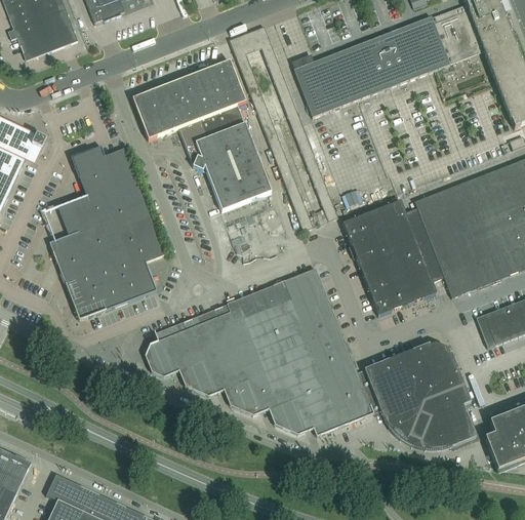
[(51,48),(77,38),(63,0),(2,0),(4,4),(5,4),(17,34),(10,37),(11,37),(17,35),(26,55),(50,46),(51,48)]
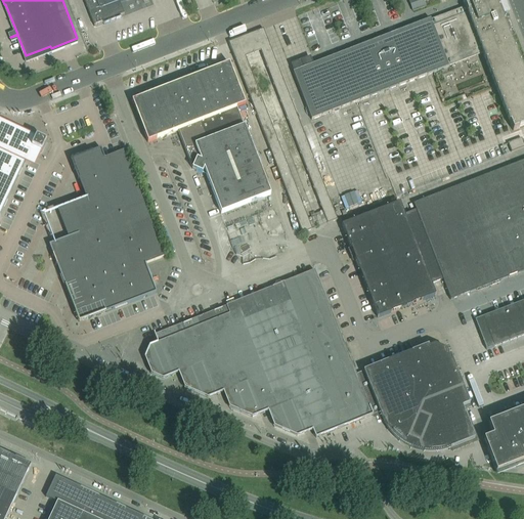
[(83,0),(91,22),(123,10),(119,0),(83,0)]
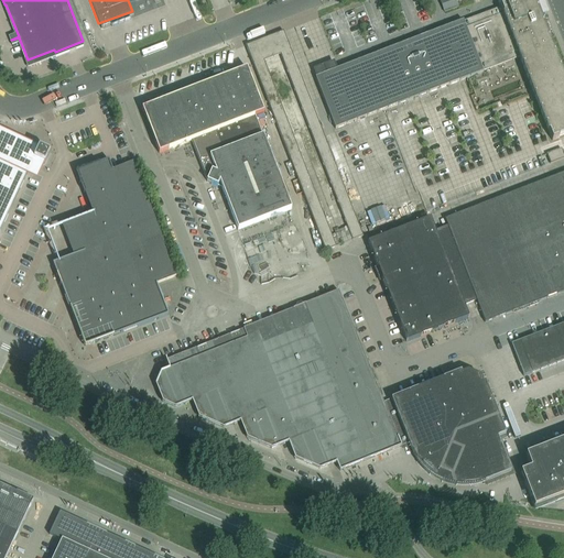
[(563,74),(534,0),(498,0),(499,3),(464,17),(315,74),(335,124),(483,67),(519,54),(548,129),(549,129),(552,137),(563,131),(563,74)]
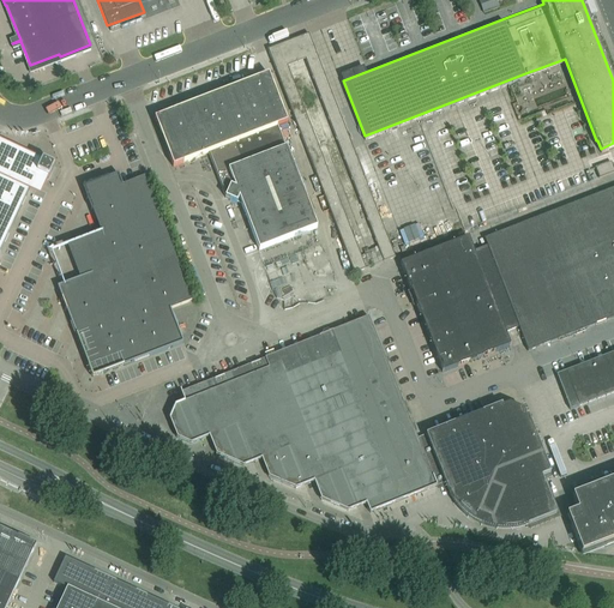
[(268,44),(294,114),(341,234),(354,268),(366,264),(287,61),(305,55),(374,234),(384,257),(395,252),(387,234),(308,30),(268,44)]
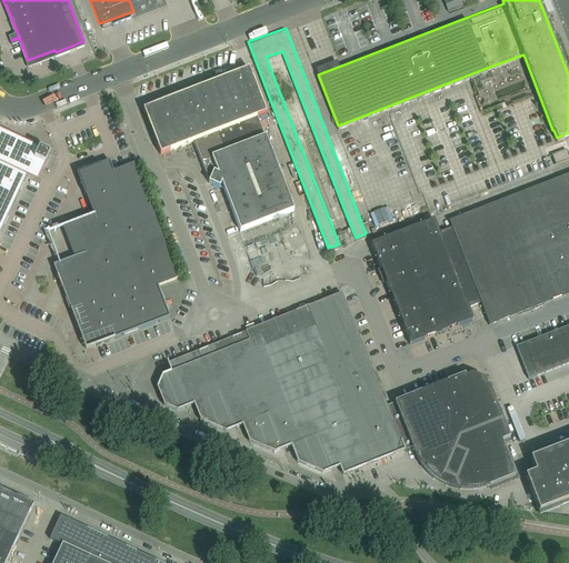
[(240,227),(293,207),(257,112),(266,109),(249,66),(143,106),(160,150),(196,136),(205,160),(203,160),(206,166),(207,166),(210,174),(209,179),(222,184),(223,184),(240,227)]
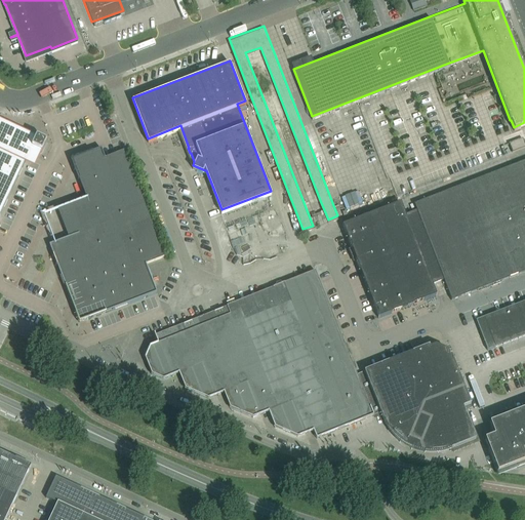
[(0,210),(32,144),(41,149),(46,138),(0,116),(0,210)]
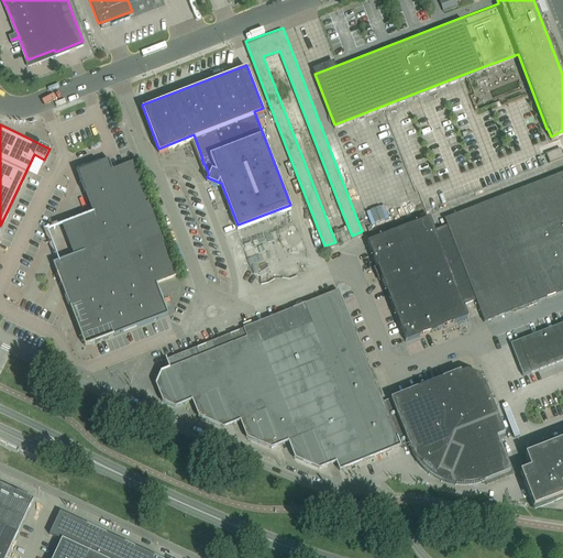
[(562,151),(561,144),(545,150),(550,160),(562,153),(562,151)]
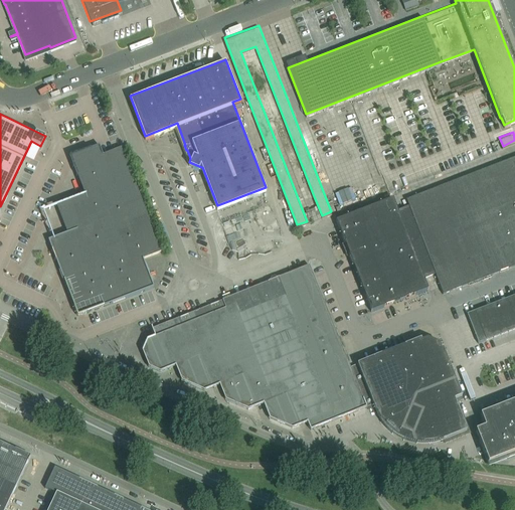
[(48,236),(74,303),(76,302),(86,306),(88,309),(153,284),(143,256),(161,248),(122,144),(103,151),(99,142),(70,153),(84,191),(56,201),(60,211),(67,229),(48,236)]
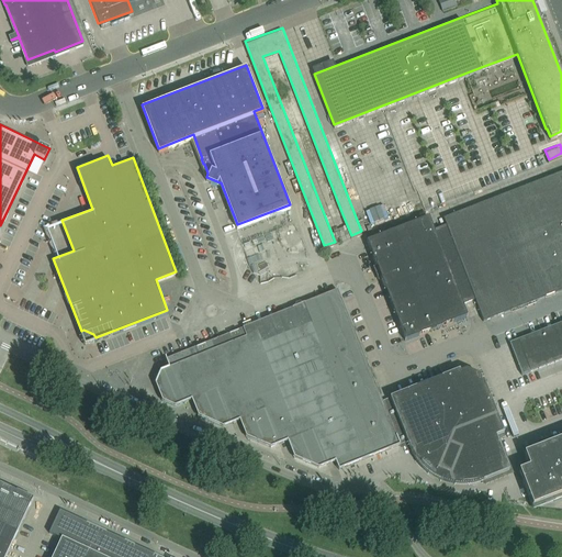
[(367,237),(405,336),(467,312),(462,300),(474,296),(483,316),(561,286),(561,168),(442,213),(446,221),(434,225),(428,213),(367,237)]
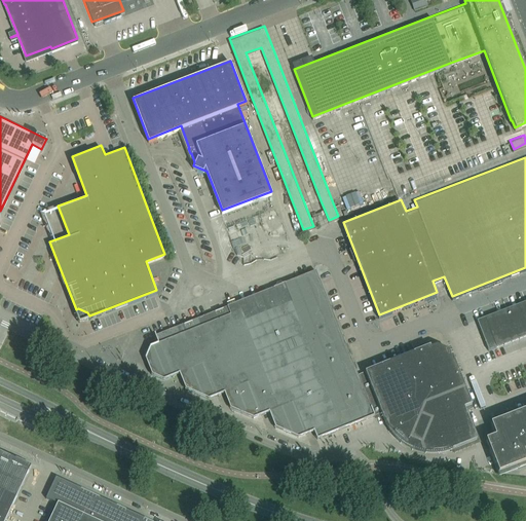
[(172,372),(179,369),(332,307),(315,267),(179,322),(179,323),(172,325),(155,332),(158,340),(150,343),(145,355),(152,371),(163,376),(172,373),(173,377),(174,376),(172,372)]
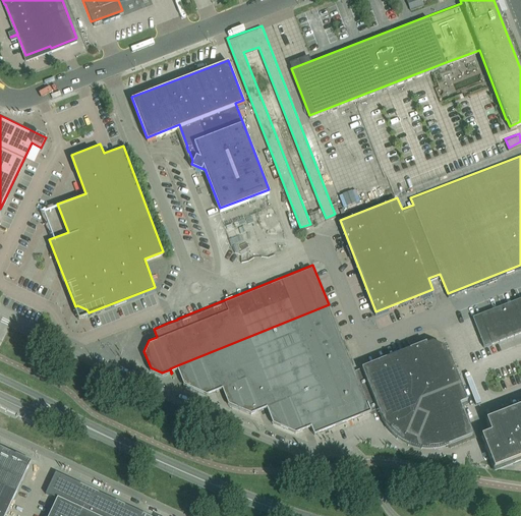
[(520,294),(472,313),(484,344),(520,329),(520,294)]
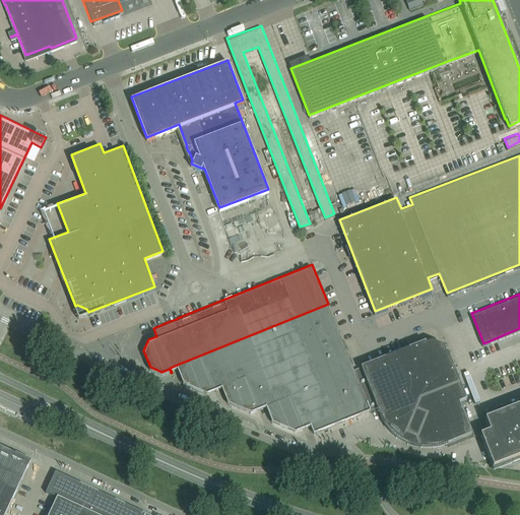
[(216,391),(214,387),(221,384),(341,336),(328,304),(177,365),(184,381),(206,390),(213,387),(215,392),(216,391)]
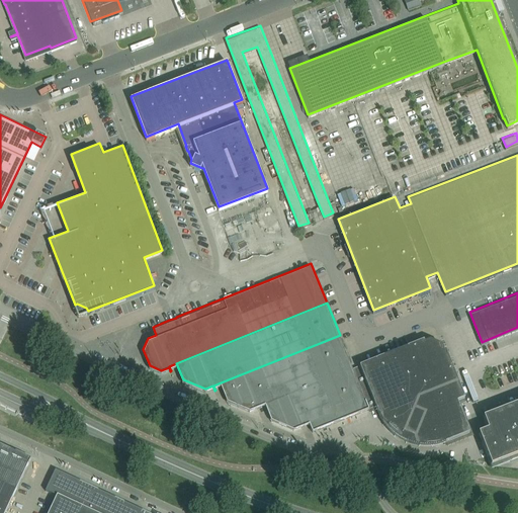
[(258,405),(265,402),(352,365),(340,335),(221,382),(227,399),(249,408),(257,405),(259,409),(258,405)]
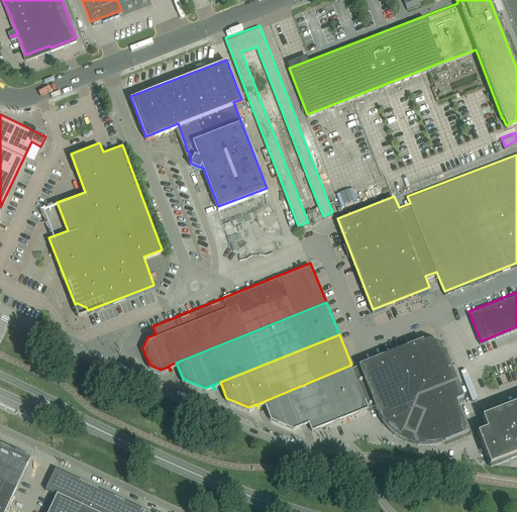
[(422,336),(351,365),(368,405),(371,404),(375,402),(378,410),(378,411),(382,418),(386,424),(392,429),(398,434),(405,438),(413,440),(420,441),(428,442),(436,440),(443,438),(468,429),(455,397),(463,394),(444,346),(442,346),(440,341),(429,336),(423,338),(422,336)]
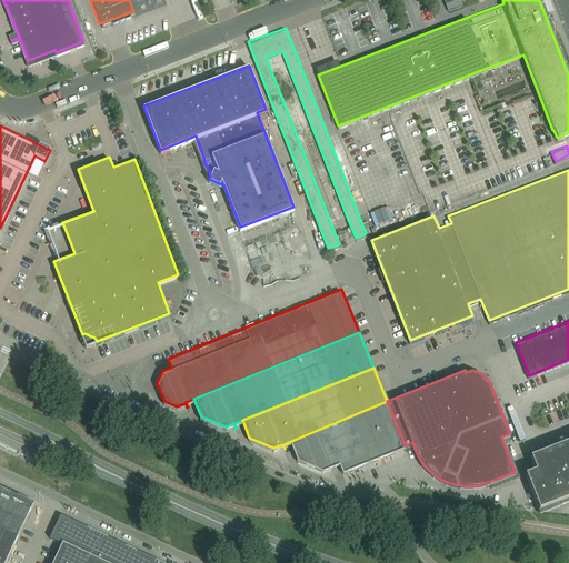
[(343,470),(405,445),(387,401),(291,441),(298,458),(322,469),(331,465),(332,470),(333,470),(331,464),(339,461),(343,470)]
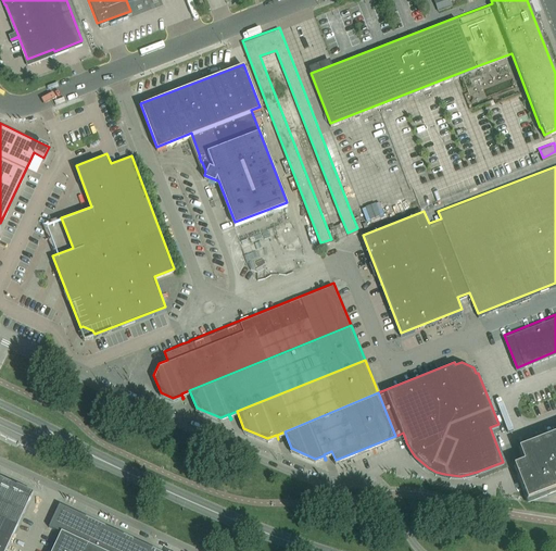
[(555,430),(518,446),(523,459),(514,463),(523,489),(527,500),(555,488),(555,430)]
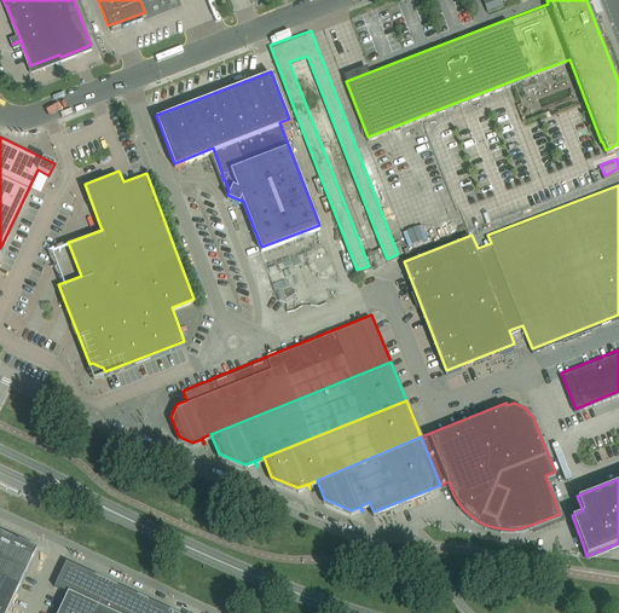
[(0,612),(4,612),(36,544),(0,527),(0,612)]
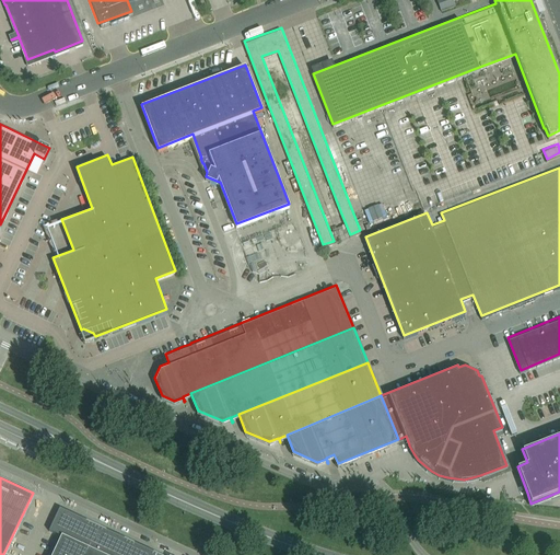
[(86,544),(111,554),(151,554),(154,550),(59,505),(49,527),(61,532),(86,544)]
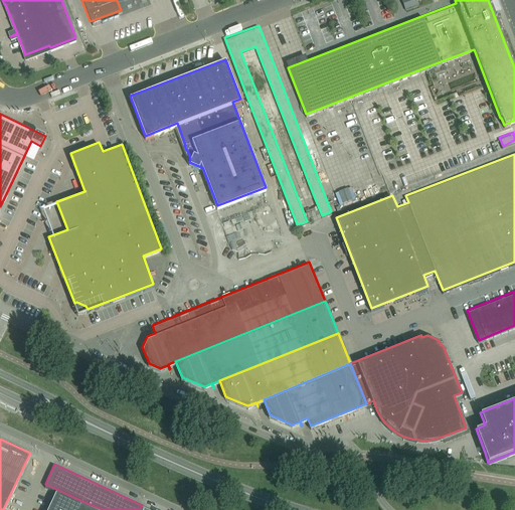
[(102,509),(79,500),(56,489),(46,509),(102,509)]
